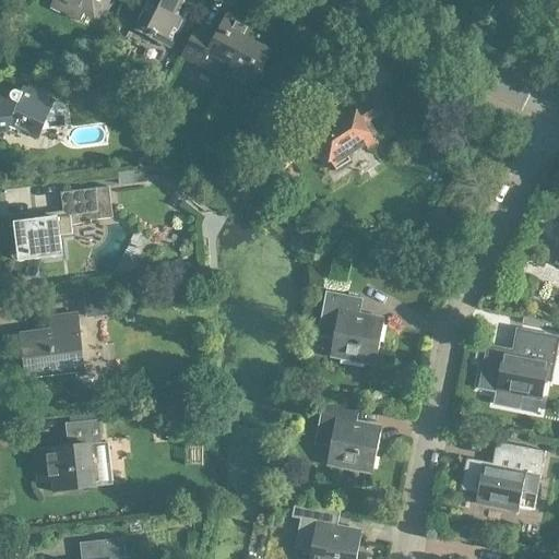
[(52,0),(51,4),(81,20),(85,11),(103,20),(111,0),(52,0)]
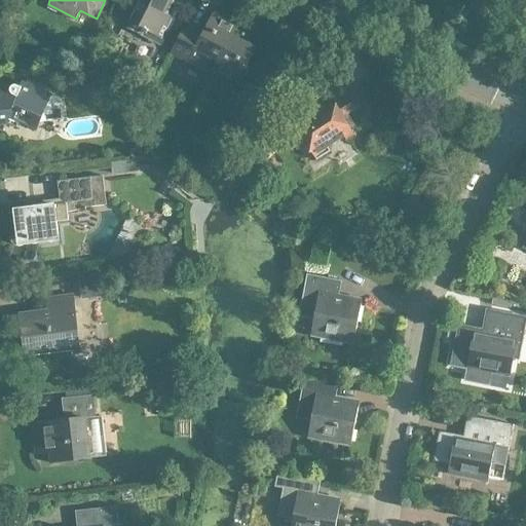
[(125,29),(160,46),(176,16),(167,12),(173,0),(141,0),(141,2),(139,2),(125,29)]
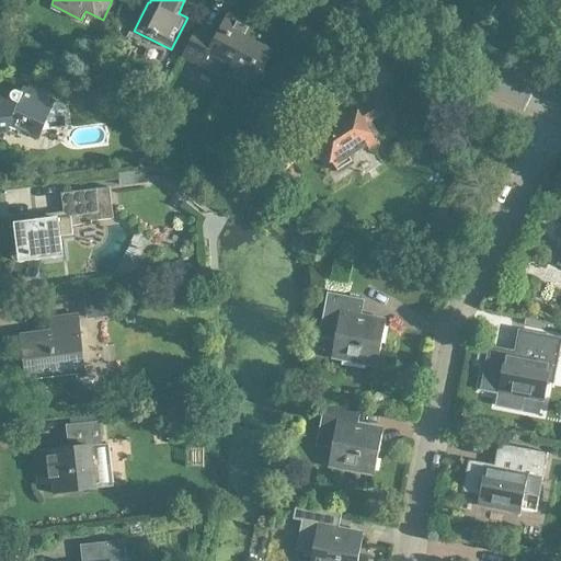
[(516,0),(501,0),(496,20),(510,23),(516,0)]
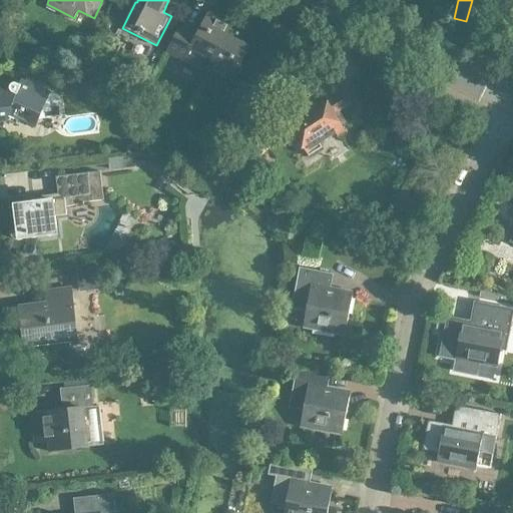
[(485,0),(472,0),(466,21),(479,25),(485,0)]
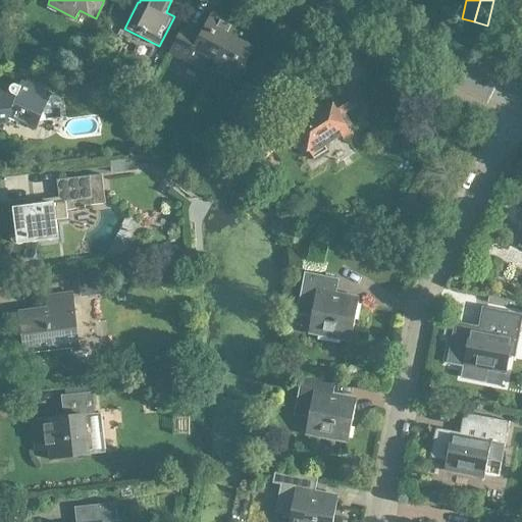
[(209,72),(216,60),(230,36),(236,24),(213,12),(203,32),(186,22),(169,54),(188,63),(189,62),(209,72)]
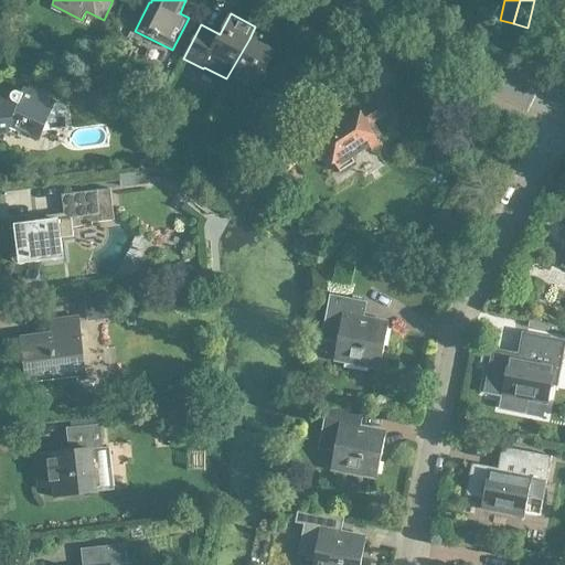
[(564,46),(564,39),(556,38),(553,51),(563,54),(564,46)]
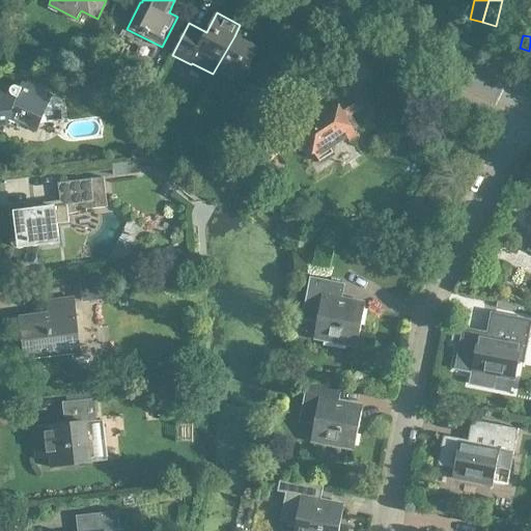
[(234,36),(220,61),(214,74),(238,86),(257,48),(234,36)]
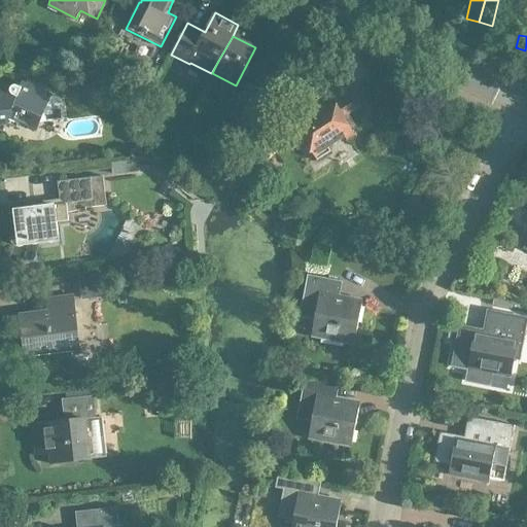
[(0,89),(0,128),(3,130),(7,121),(18,127),(20,120),(36,128),(50,95),(25,83),(22,89),(15,85),(11,86),(11,88),(0,89)]
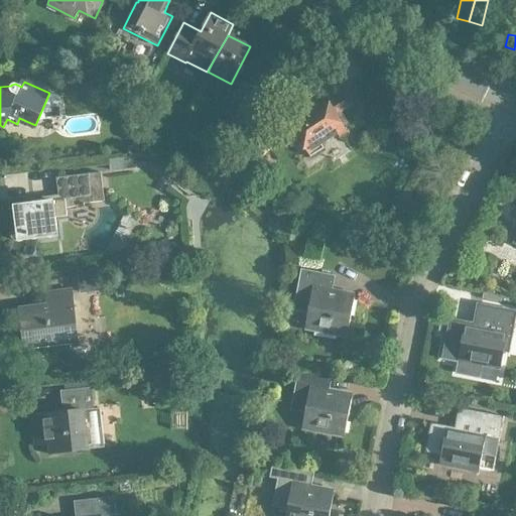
[(292,129),(311,158),(325,149),(321,144),(348,126),(340,113),(354,104),(347,93),(292,129)]
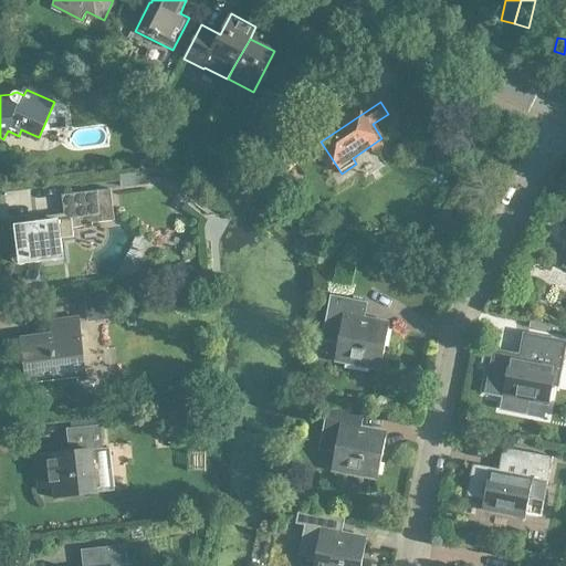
[(148,171),(119,175),(121,188),(149,185),(148,171)]
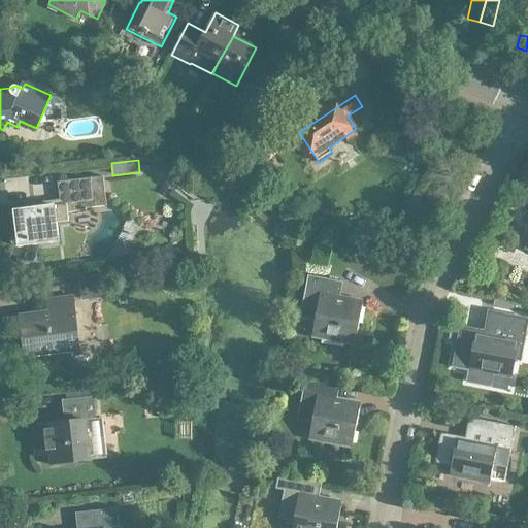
[(13,209),(17,238),(9,239),(9,240),(10,242),(15,246),(18,248),(21,246),(23,245),(25,244),(26,241),(28,242),(32,244),(35,244),(38,243),(40,241),(41,239),(45,242),(47,243),(52,243),(55,242),(56,240),(57,237),(56,223),(68,221),(66,208),(94,204),(90,176),(63,180),(65,197),(26,204),(26,208),(13,209)]
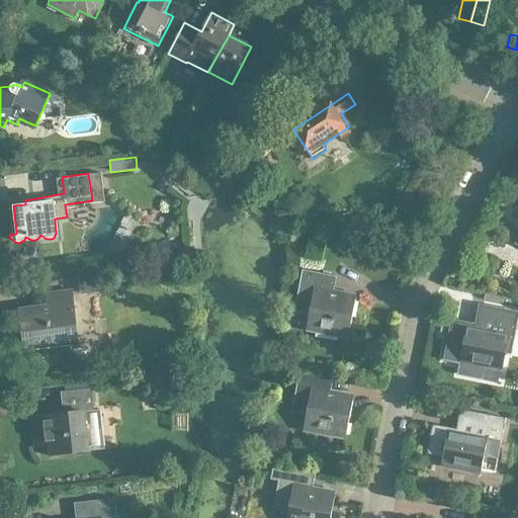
[(517,205),(507,225),(517,230),(514,237),(517,239),(514,245),(517,246),(517,205)]
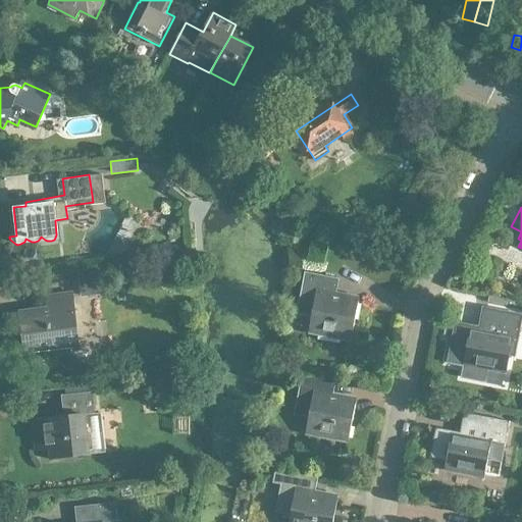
[(103,271),(77,274),(80,298),(106,295),(103,271)]
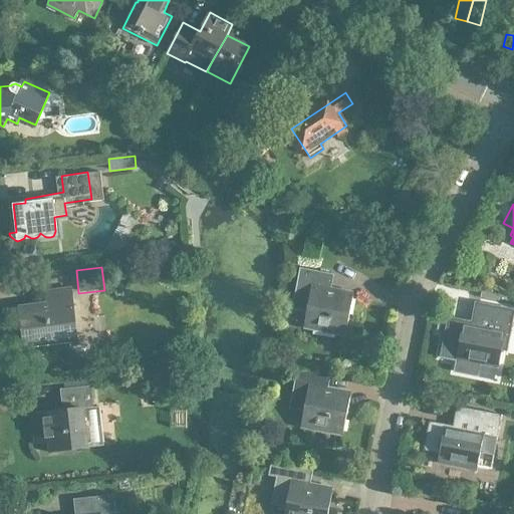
[(327,290),(330,273),(301,267),(293,309),(307,312),(304,327),(346,335),(354,295),(327,290)]
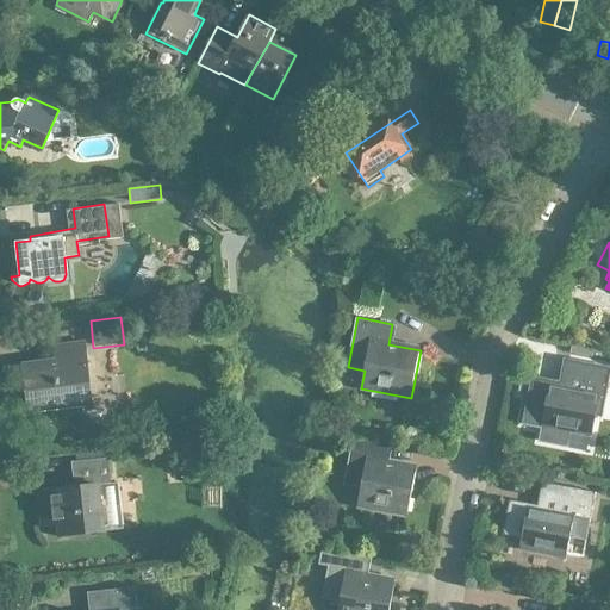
[(91,400),(83,342),(53,346),(54,361),(23,365),(27,409),(91,400)]
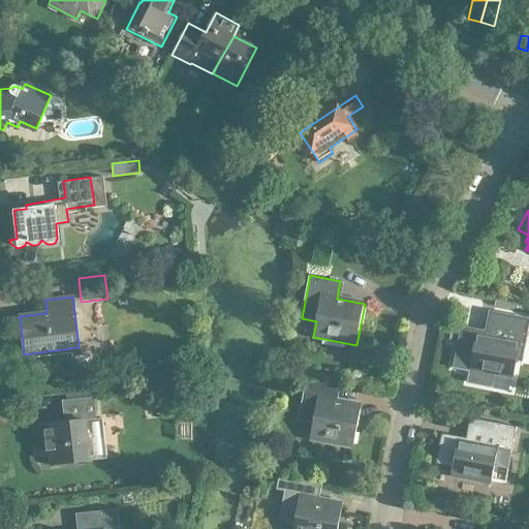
[(516,305),(496,301),(494,307),(514,311),(516,305)]
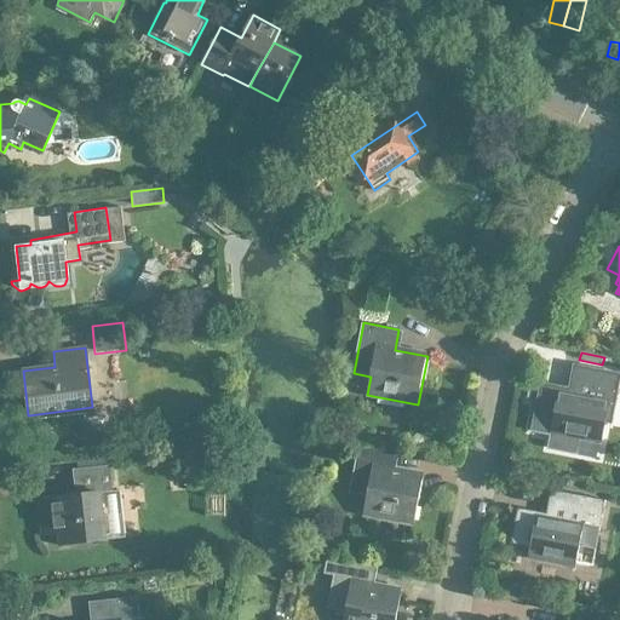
[(603,423),(610,424),(619,375),(575,367),(570,390),(541,385),(535,420),(555,424),(552,434),(600,442),(603,423)]
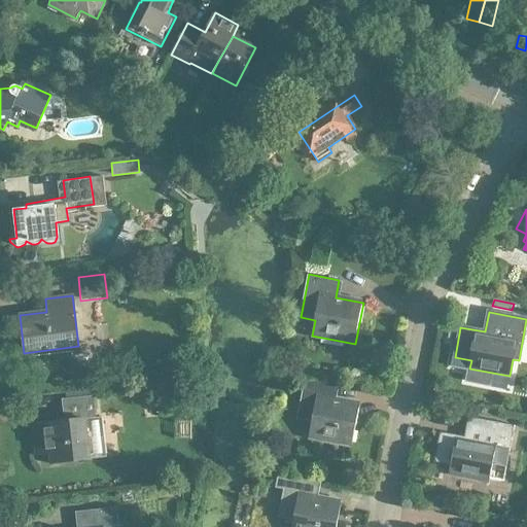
[(332,399),(337,382),(306,376),(297,419),(312,422),(309,438),(352,447),(360,406),(332,399)]
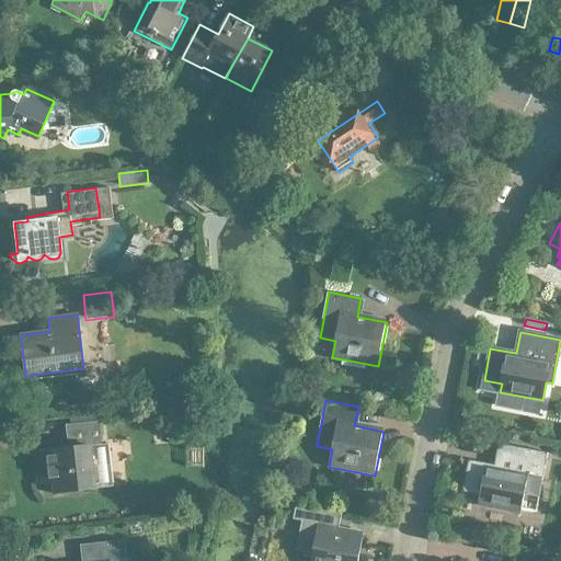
[(109,444),(102,445),(99,421),(66,425),(68,449),(35,453),(38,483),(53,482),(54,493),(113,487),(109,444)]
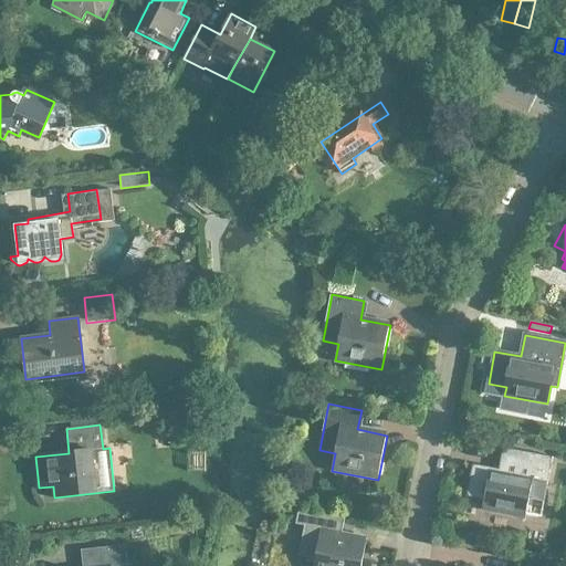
[(540,481),(547,483),(553,457),(502,447),(498,468),(472,462),(465,495),(484,499),(482,509),(526,516),(530,496),(536,498),(540,481)]
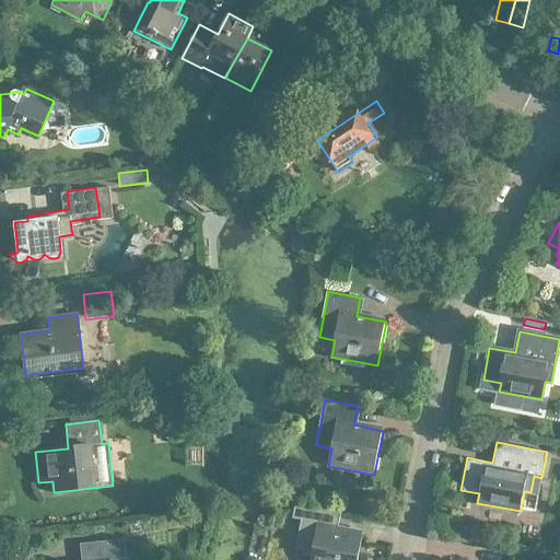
[(310,559),(358,559),(363,535),(334,529),(337,511),(296,502),(293,518),(301,520),(295,550),(311,553),(310,559)]
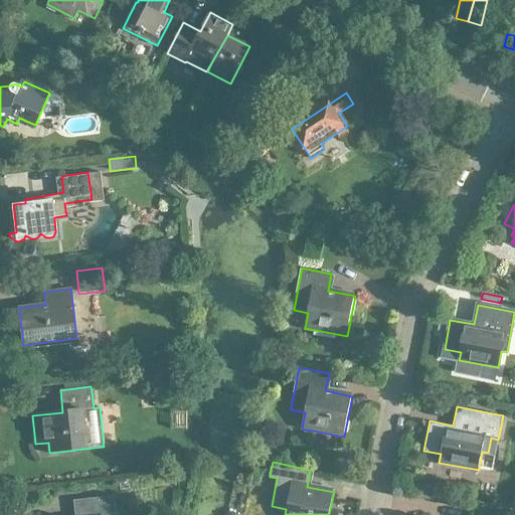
[(108,514),(116,514),(113,497),(73,502),(74,514),(108,514)]
